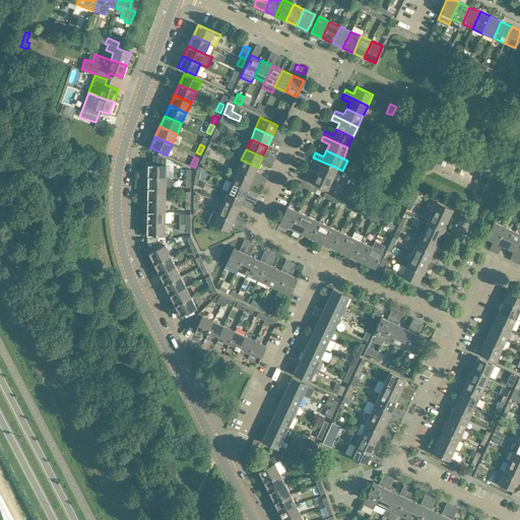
[(333,179),(338,169),(313,157),(311,161),(319,166),(317,172),(333,179)]
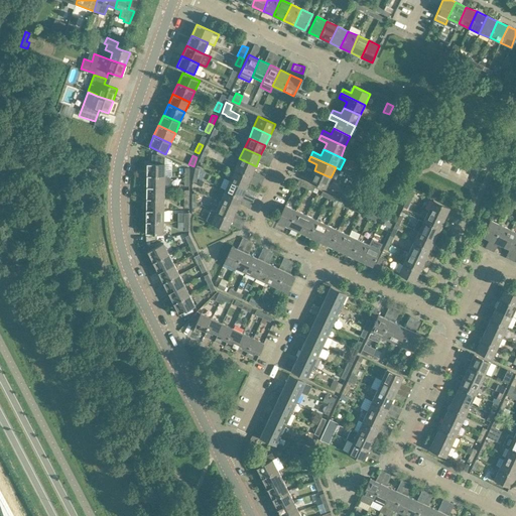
[(256,166),(239,158),(234,169),(251,176),(256,166)]
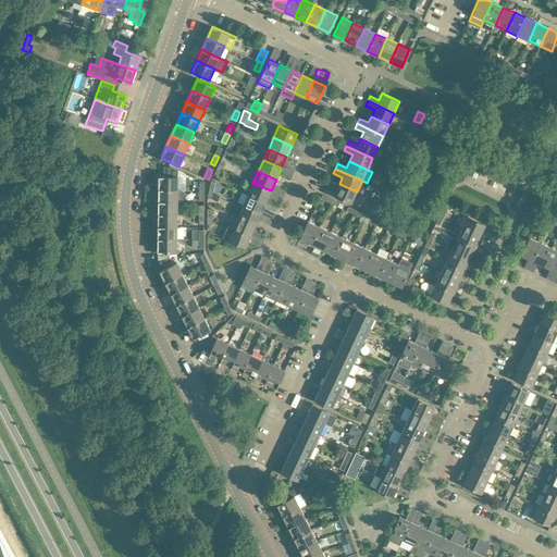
[(159,176),(158,189),(177,189),(177,176),(159,176)]
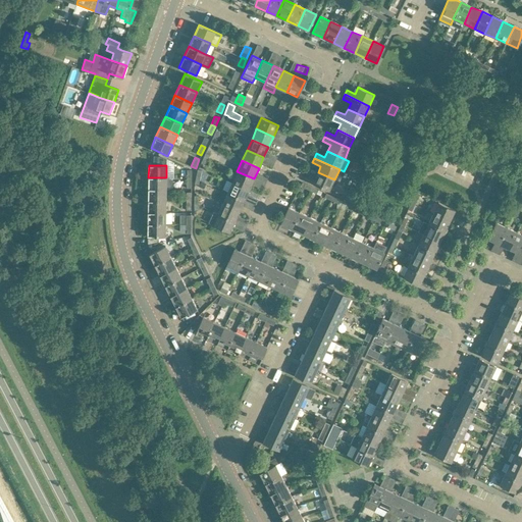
[(249,190),(254,178),(237,171),(232,181),(249,190)]
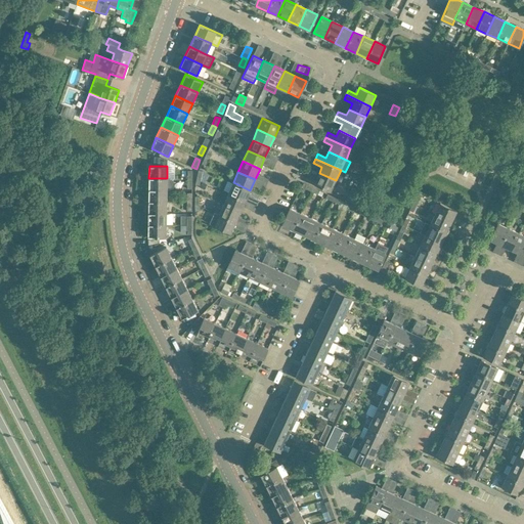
[(331,191),(336,180),(319,173),(316,179),(308,175),(306,179),(331,191)]
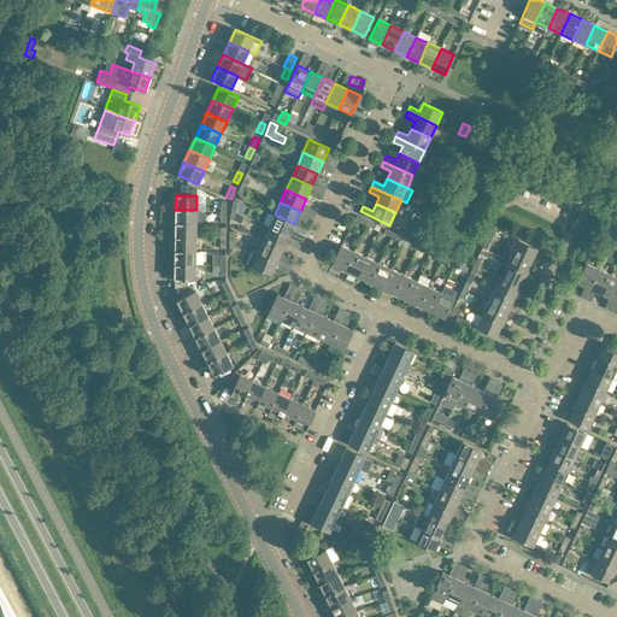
[(197,210),(175,210),(175,223),(197,223),(197,224),(201,224),(201,223),(204,222),(205,219),(205,215),(204,212),(201,211),(201,210),(197,210)]
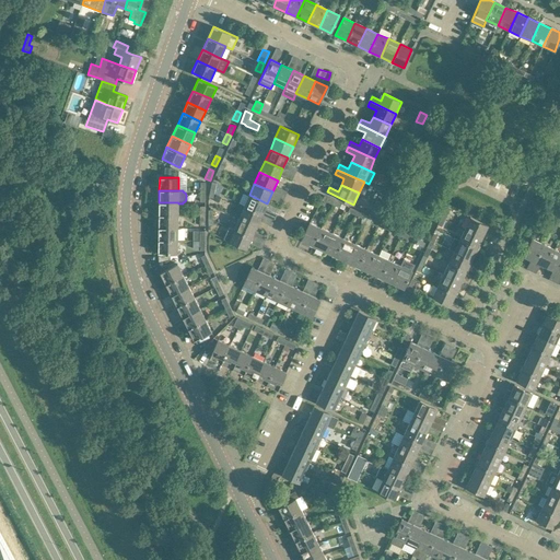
[(267,203),(249,195),(244,207),(263,214),(267,203)]
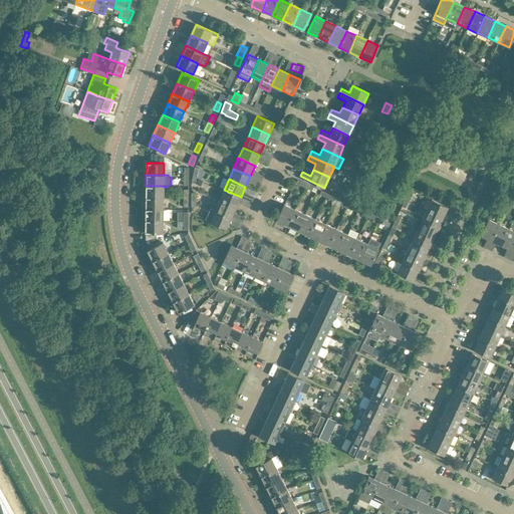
[(164,198),(164,187),(164,186),(146,186),(146,197),(164,198)]
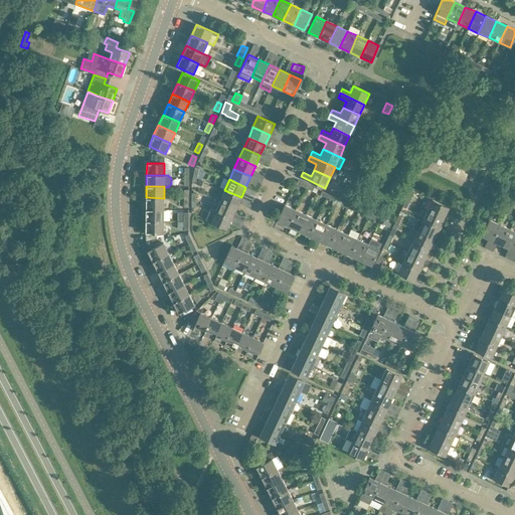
[(241,197),(224,190),(219,200),(236,208),(241,197)]
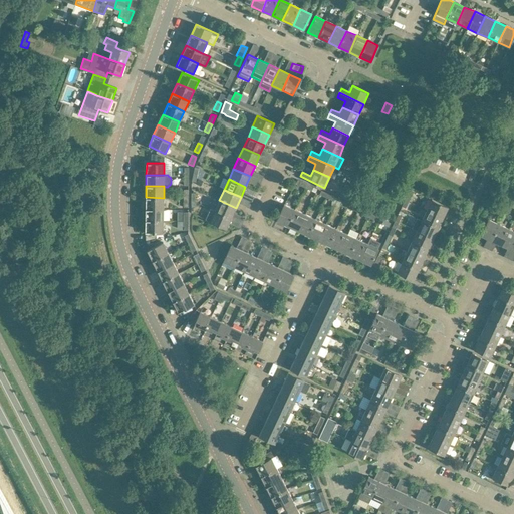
[(164,209),(164,198),(146,197),(146,209),(164,209)]
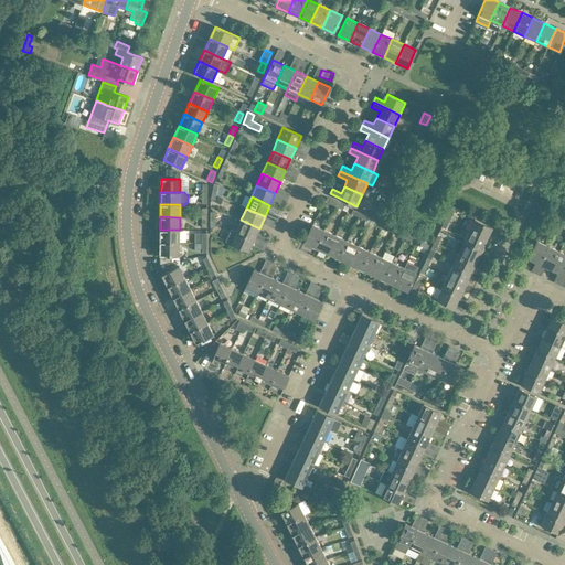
[(259,228),(241,220),(236,232),(254,240),(259,228)]
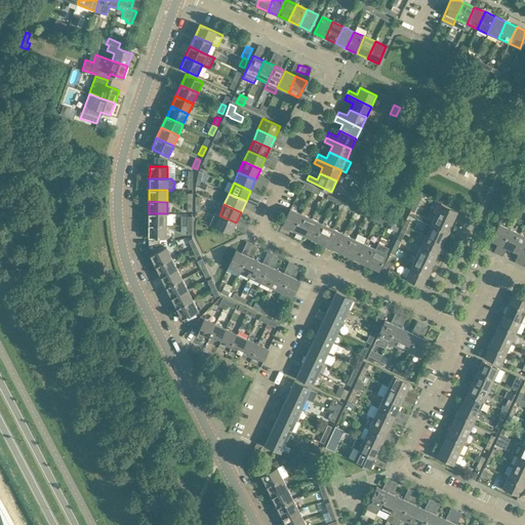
[(420,207),(417,205),(413,204),(410,210),(413,212),(414,212),(417,213),(420,207)]
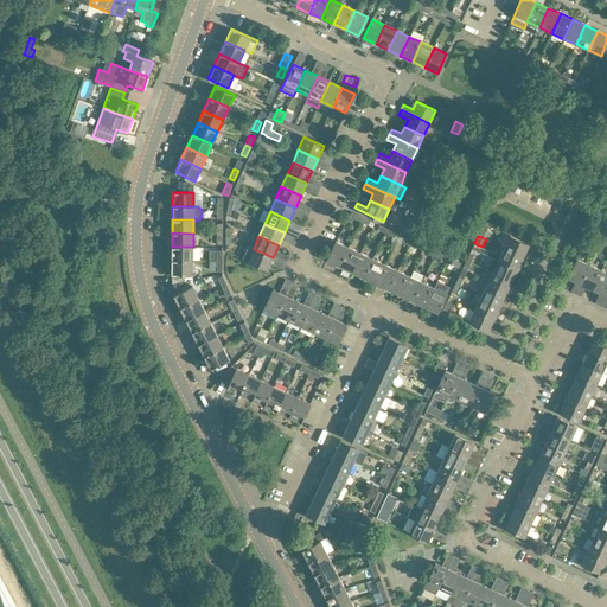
[(523,257),(529,244),(510,236),(504,248),(523,257)]
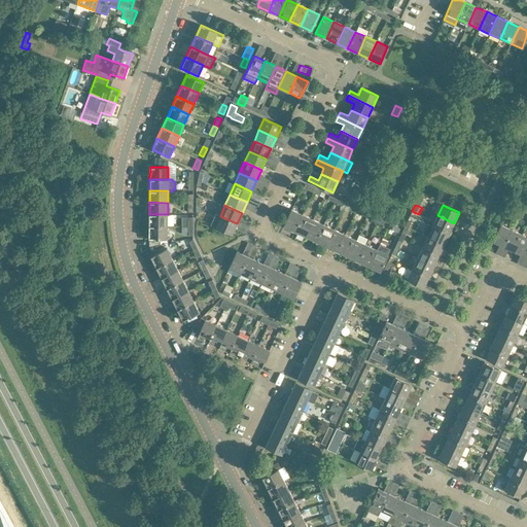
[(294,232),(303,214),(291,209),(283,226),(294,232)]
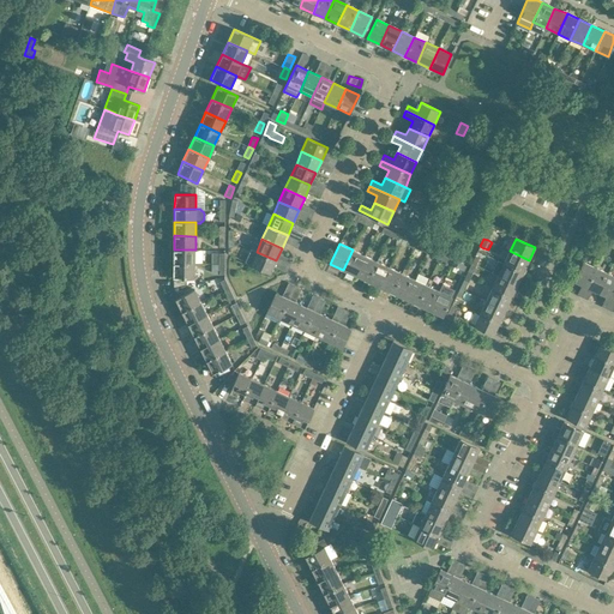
[(276,260),(257,252),(251,248),(245,262),(270,274),(276,260)]
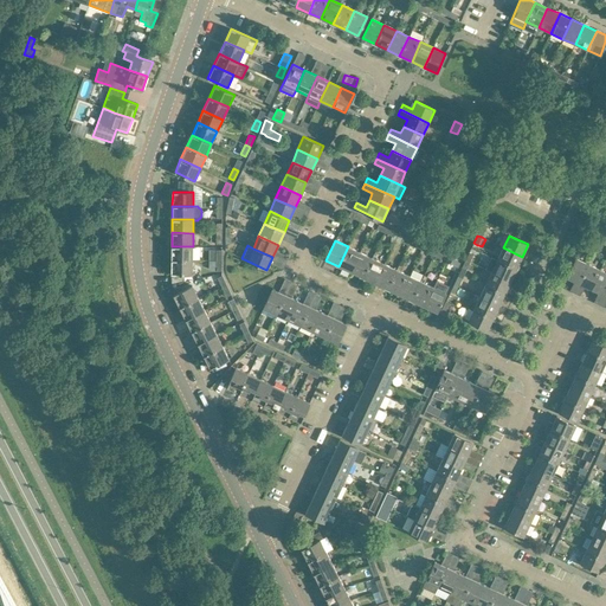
[(193,260),(193,246),(172,246),(172,259),(193,260)]
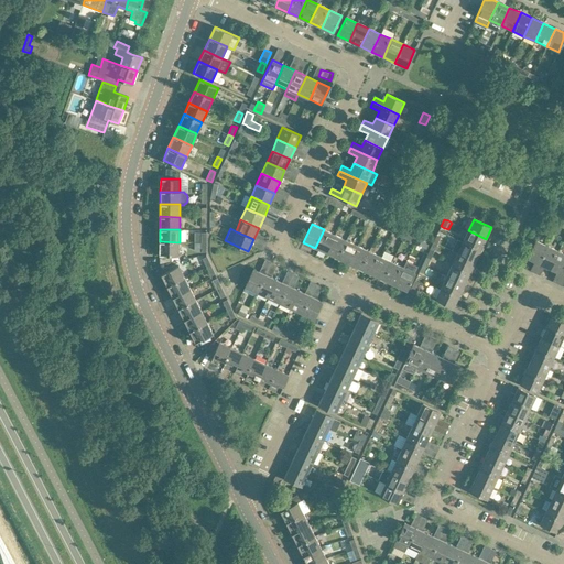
[(326,252),(335,235),(324,229),(315,248),(326,252)]
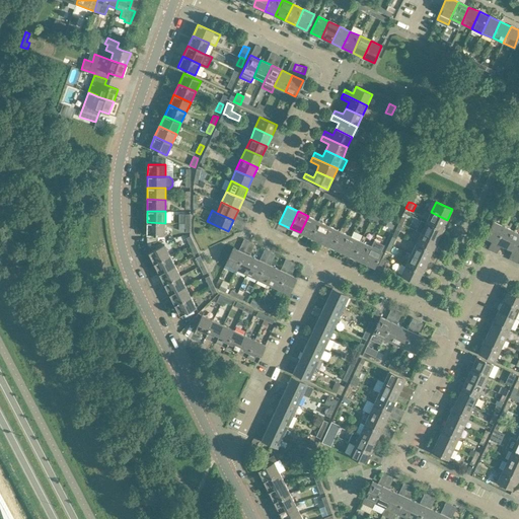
[(442,230),(447,220),(431,212),(426,222),(442,230)]
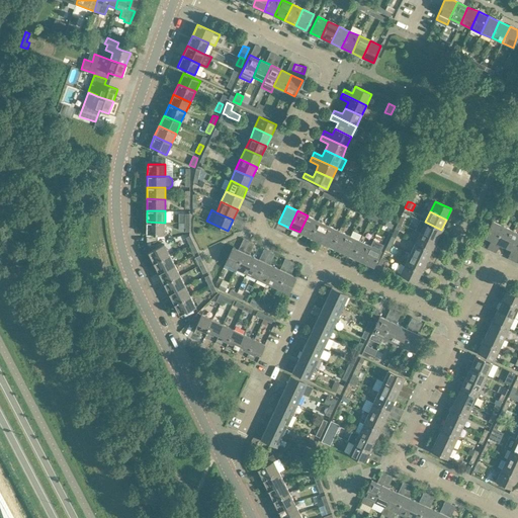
[(311,237),(318,221),(308,216),(299,232),(311,237)]
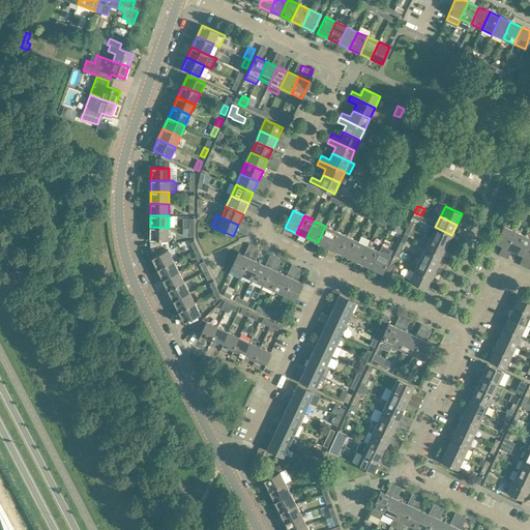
[(430,225),(424,235),(430,238),(446,245),(449,240),(453,241),(455,237),(451,235),(435,227),(430,225)]
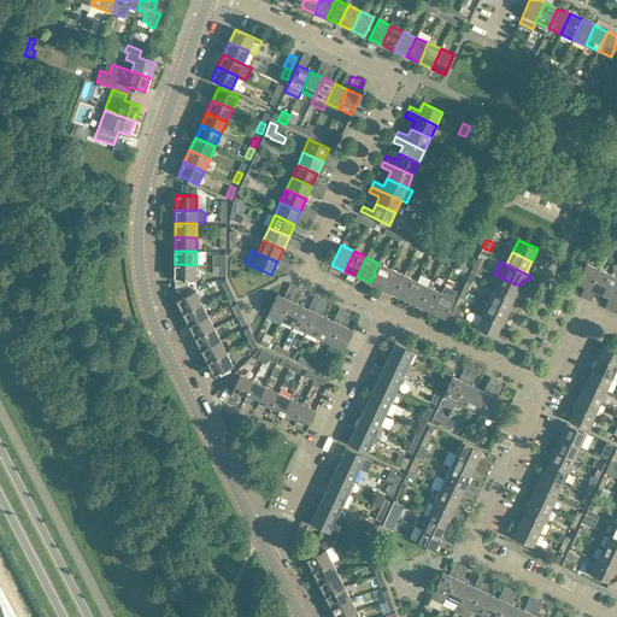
[(382,288),(392,269),(378,263),(370,282),(382,288)]
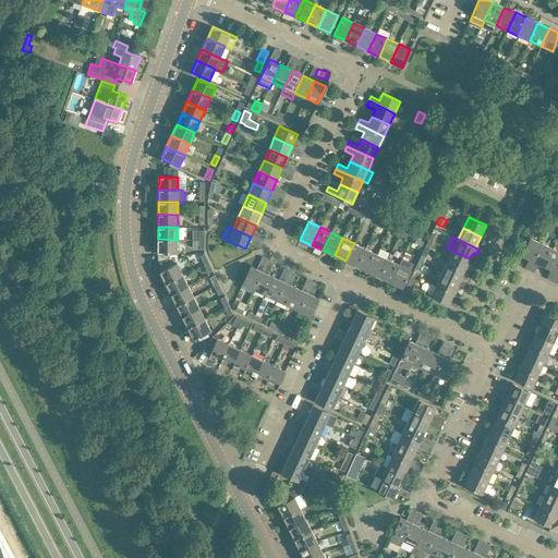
[(529,269),(542,243),(530,238),(521,255),(528,258),(524,267),(529,269)]
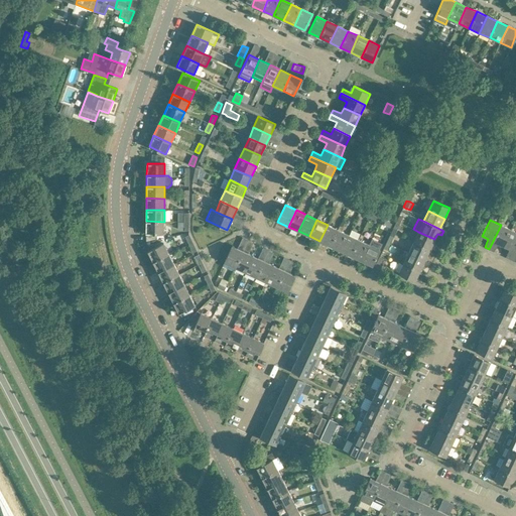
[(163,233),(164,222),(146,221),(145,233),(146,233),(146,241),(156,239),(156,233),(163,233)]
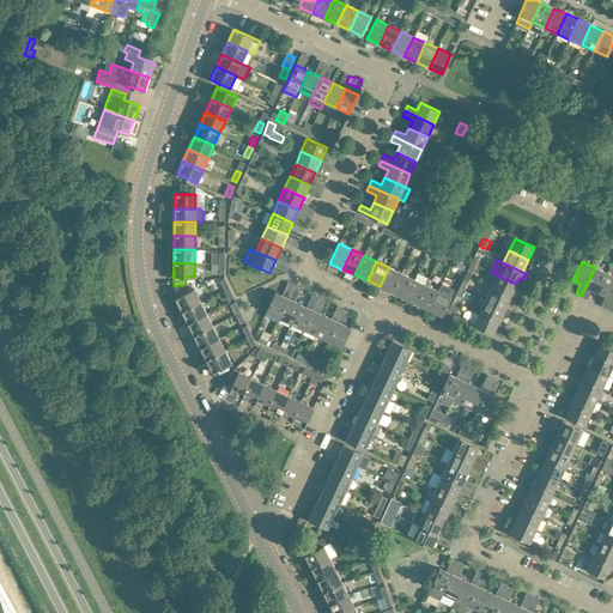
[(392,292),(400,273),(389,267),(380,286),(392,292)]
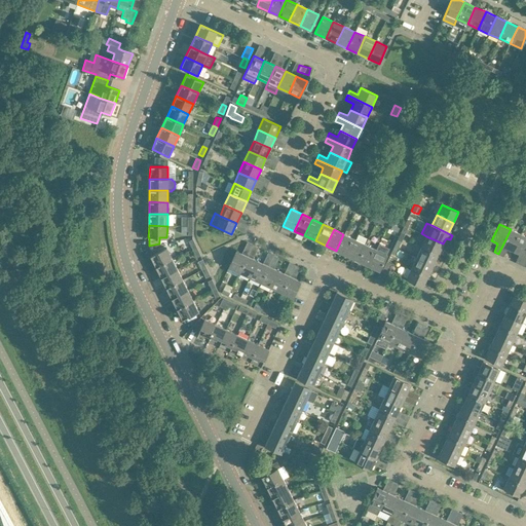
[(513,251),(521,234),(511,229),(498,254),(503,256),(508,249),(513,251)]
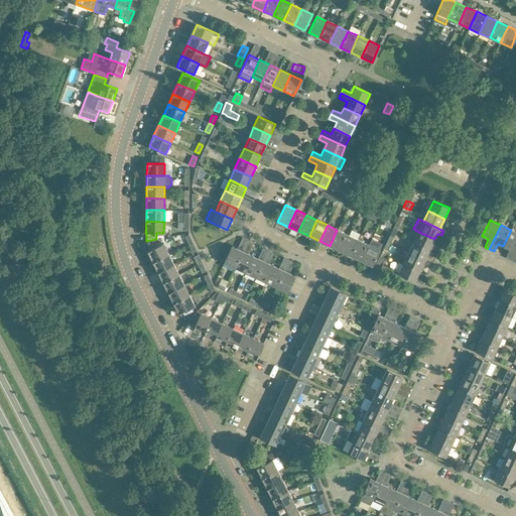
[(341,251),(348,235),(337,230),(330,246),(341,251)]
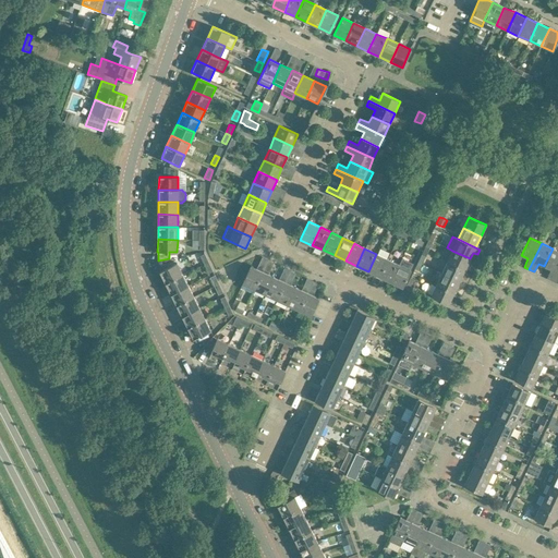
[(552,280),(557,265),(557,251),(553,249),(544,266),(550,269),(546,278),(552,280)]
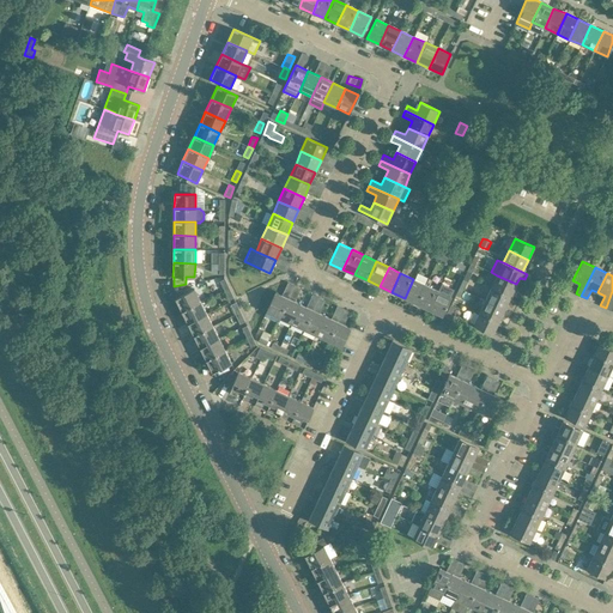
[(516,284),(497,275),(491,287),(510,297),(516,284)]
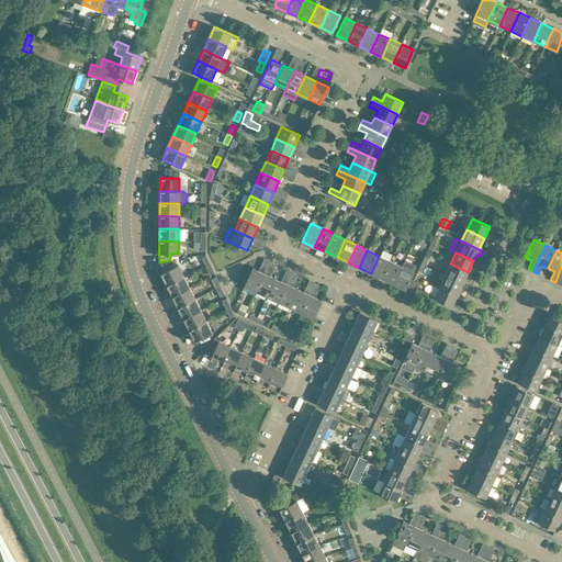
[(211,265),(206,256),(202,258),(205,267),(211,265)]
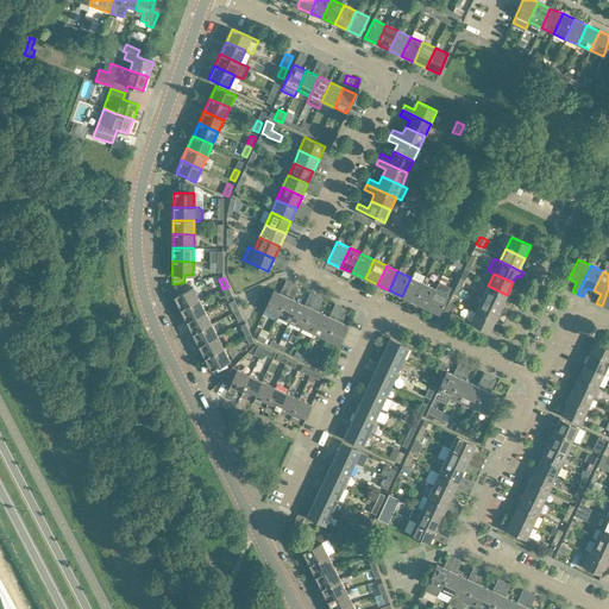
[(414,302),(424,282),(410,277),(402,296),(414,302)]
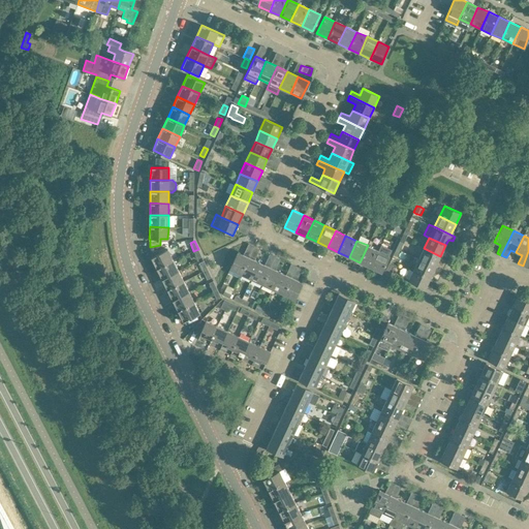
[(370,268),(378,250),(368,245),(360,262),(370,268)]
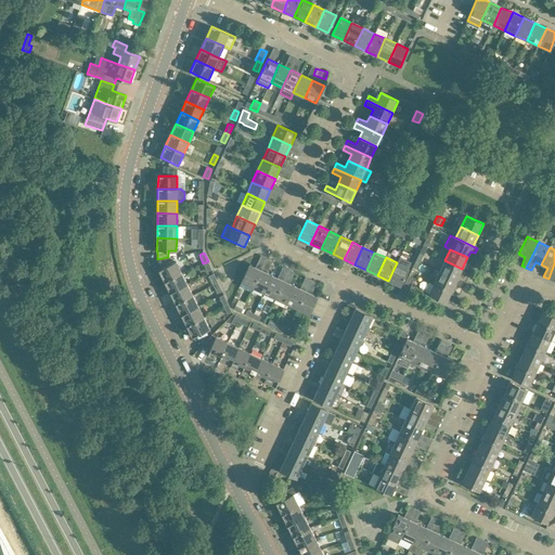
[(261,266),(273,270),(275,262),(263,258),(261,266)]
